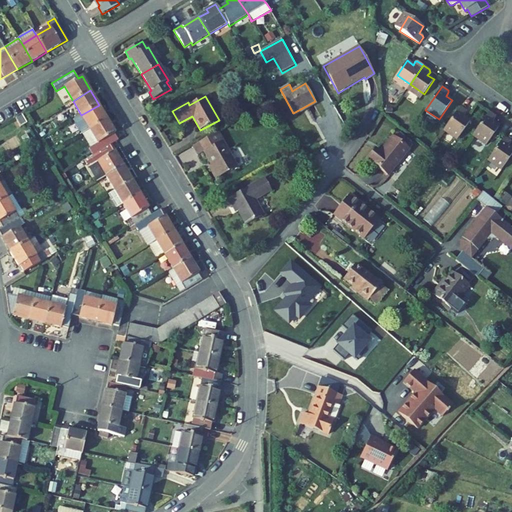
[(90,129),(107,119),(99,105),(81,115),(90,129)]
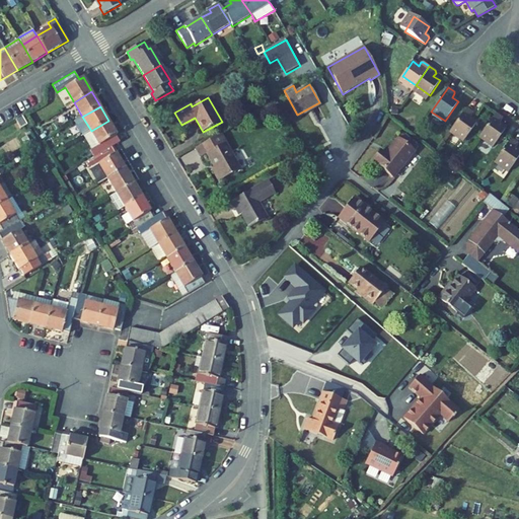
[(472,113),(466,107),(453,128),(466,137),(477,123),(470,118),(473,115),(472,113)]
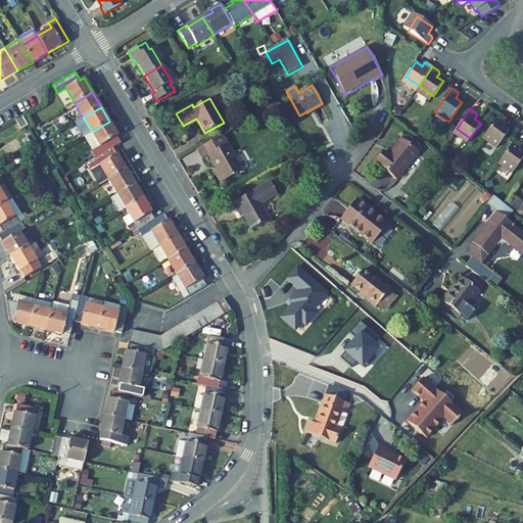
[(506,119),(500,114),(486,134),(501,143),(511,129),(504,124),(507,121),(506,119)]
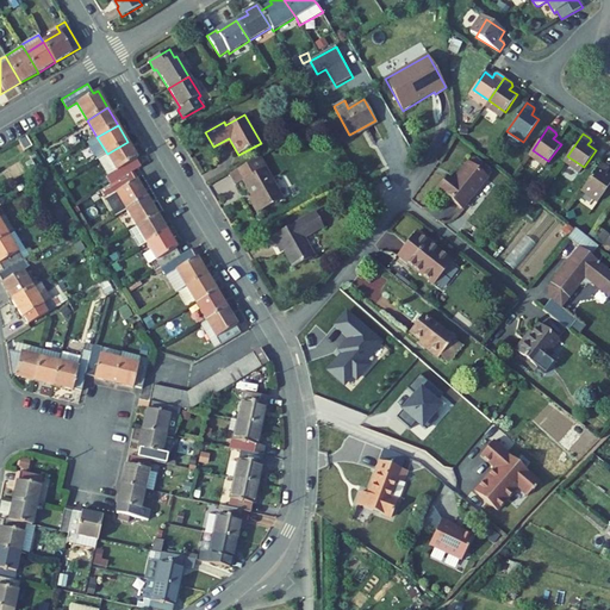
[(18,141),(25,151),(32,147),(26,136),(18,141)]
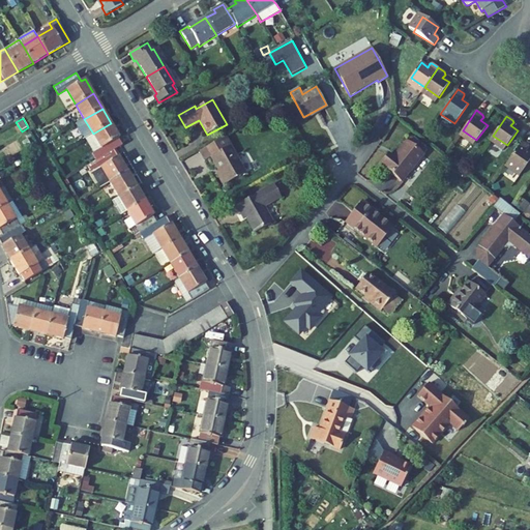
[(120,138),(111,123),(93,134),(85,139),(94,153),(92,154),(96,160),(114,150),(123,145),(119,139),(120,138)]
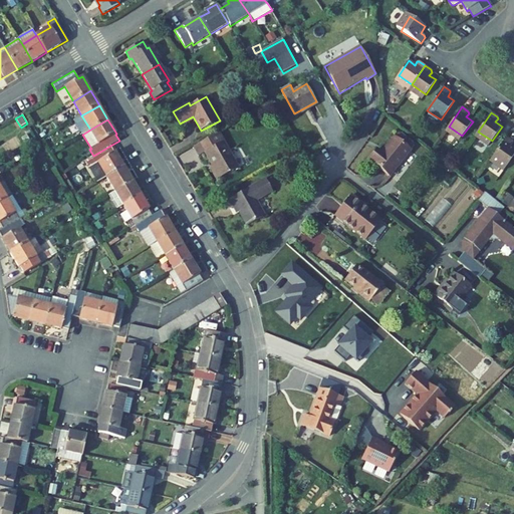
[(513,142),(506,137),(493,156),(507,166),(513,155),(513,149),(511,147),(513,144),(513,142)]
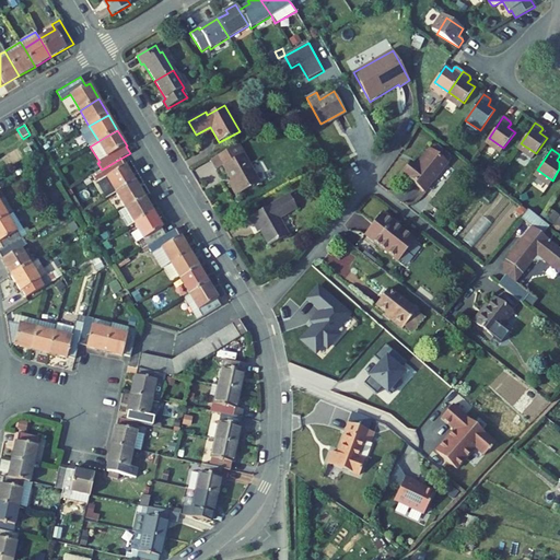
[(426,191),(447,164),(429,150),(416,166),(411,163),(403,174),(426,191)]
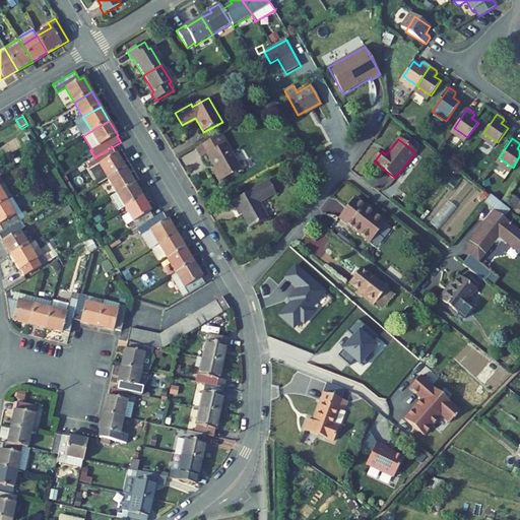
[(242,170),(226,143),(206,154),(216,172),(213,173),(219,182),(242,170)]
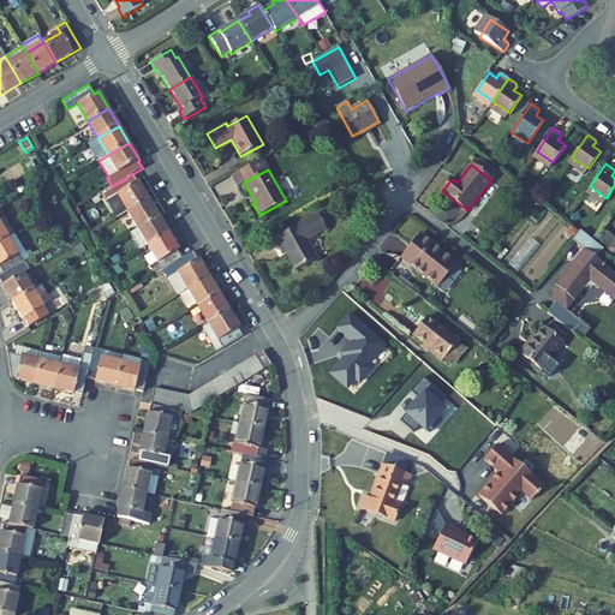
[(117,218),(127,212),(148,198),(138,181),(137,183),(132,174),(112,186),(107,190),(112,197),(107,199),(117,218)]
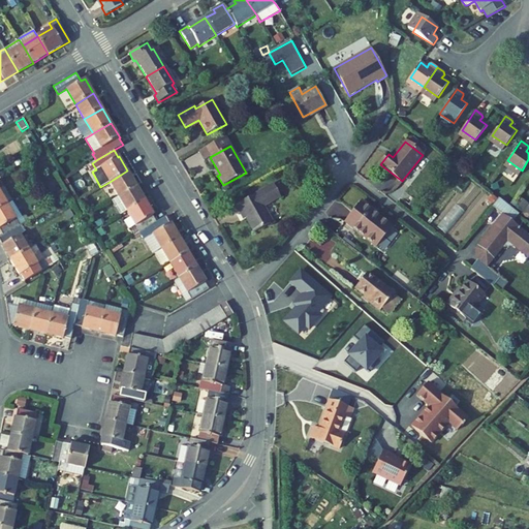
[(96,160),(92,154),(87,157),(91,163),(92,163),(96,160)]
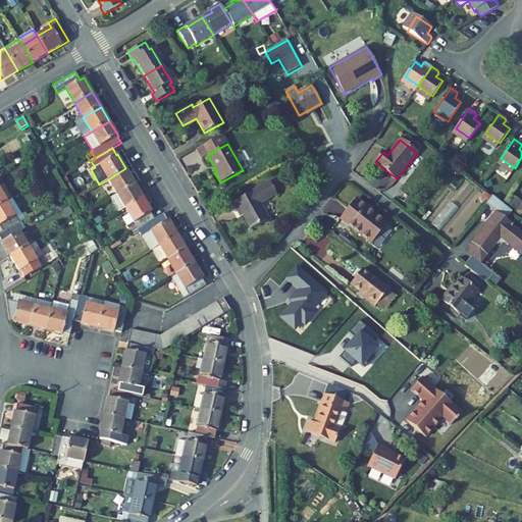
[(116,194),(135,184),(125,168),(108,179),(116,194)]
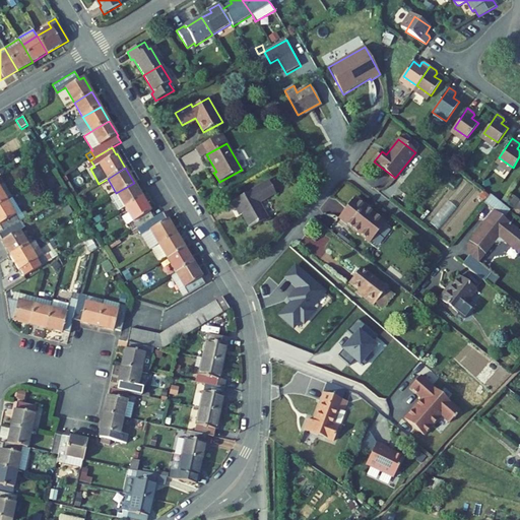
[(268,218),(259,203),(276,194),(268,181),(230,204),(234,211),(239,208),(250,229),(268,218)]
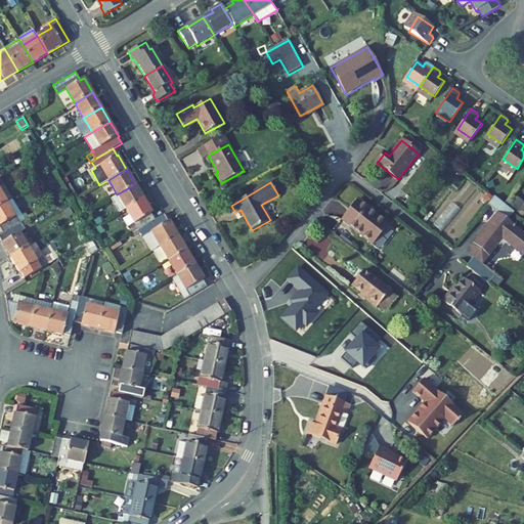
[(126,209),(143,199),(135,184),(117,194),(111,199),(119,213),(126,209)]
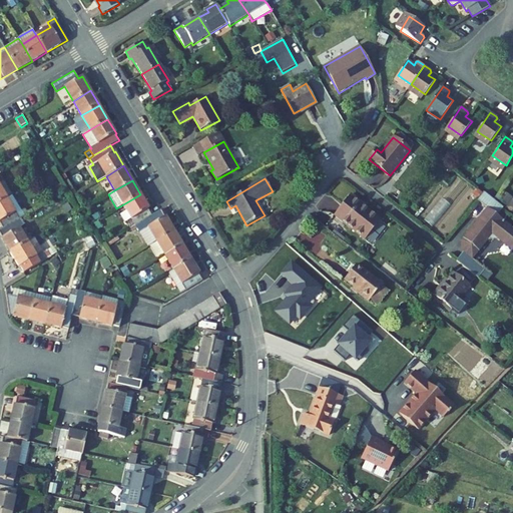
[(512,197),(503,191),(497,200),(512,209),(512,197)]
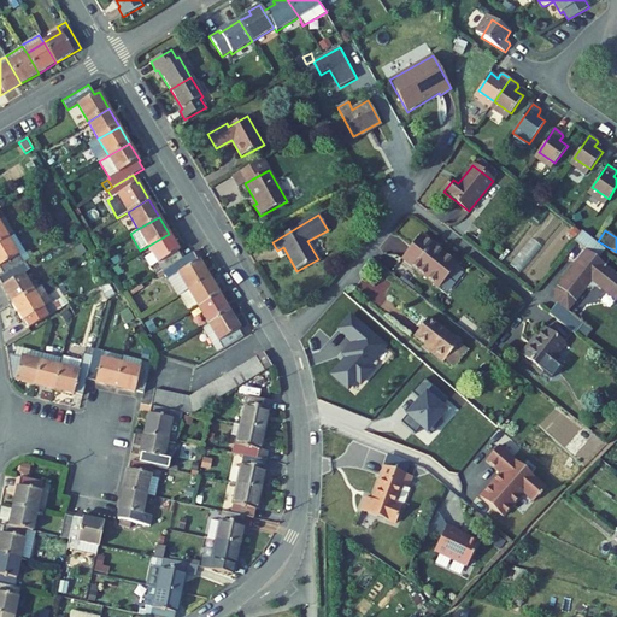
[(587,289),(599,288),(616,303),(616,300),(616,275),(598,259),(605,250),(582,231),(574,241),(585,251),(554,289),(558,301),(548,313),(575,334),(583,324),(569,312),(587,289)]
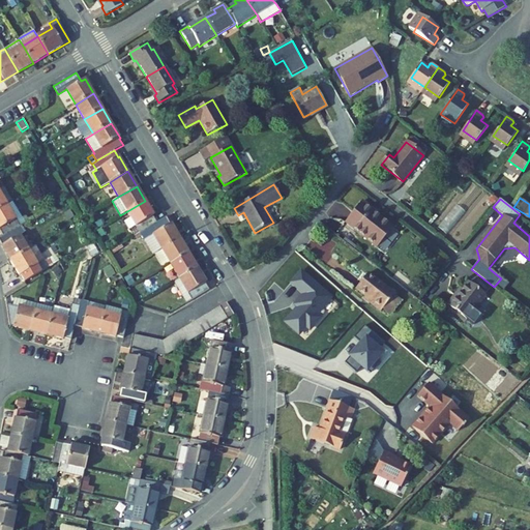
[(127,211),(140,233),(157,223),(153,216),(154,215),(145,201),(127,211)]
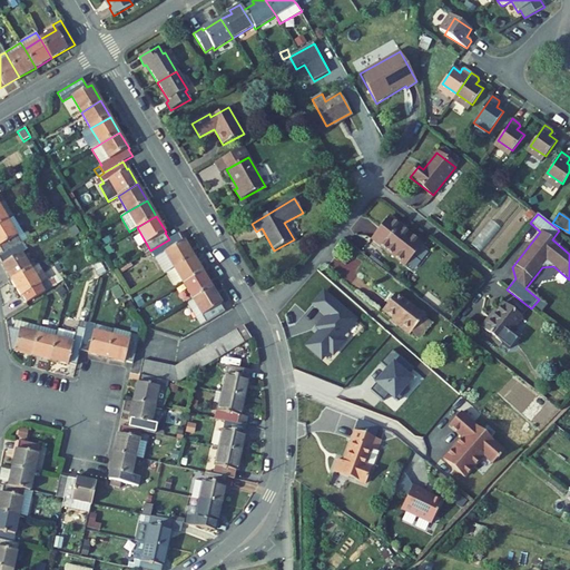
[(371,239),(406,266),(423,245),(387,218),(371,239)]
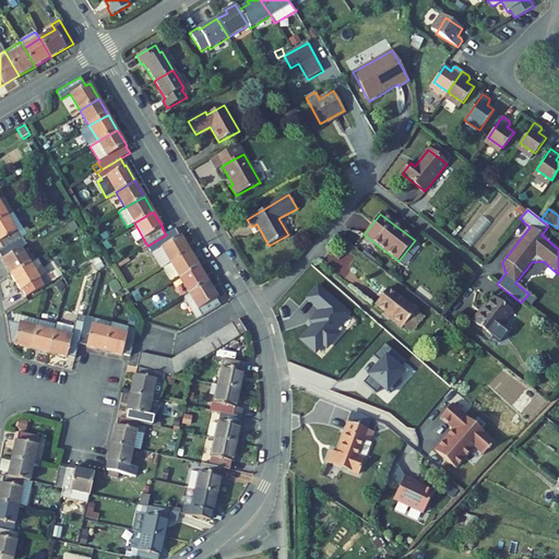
[(8,215),(0,219),(0,244),(3,249),(16,241),(21,238),(8,215)]
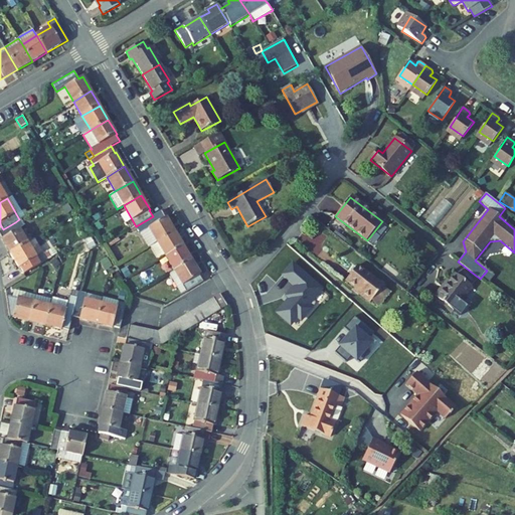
[(161,211),(153,216),(136,226),(140,233),(149,227),(157,242),(175,231),(166,217),(165,218),(161,211)]
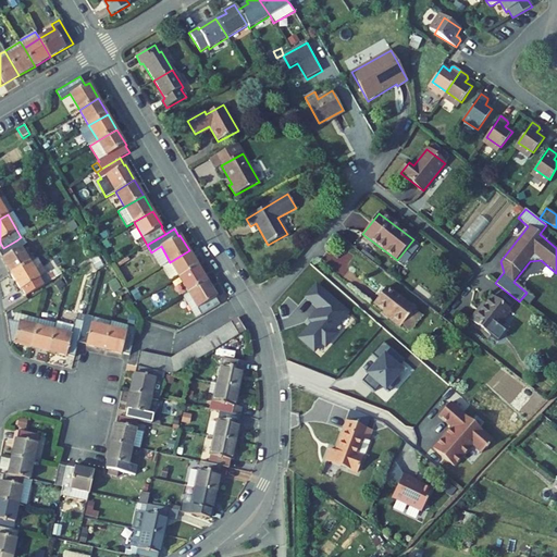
[(31,263),(16,240),(3,248),(0,249),(0,254),(2,258),(2,259),(11,274),(31,263)]
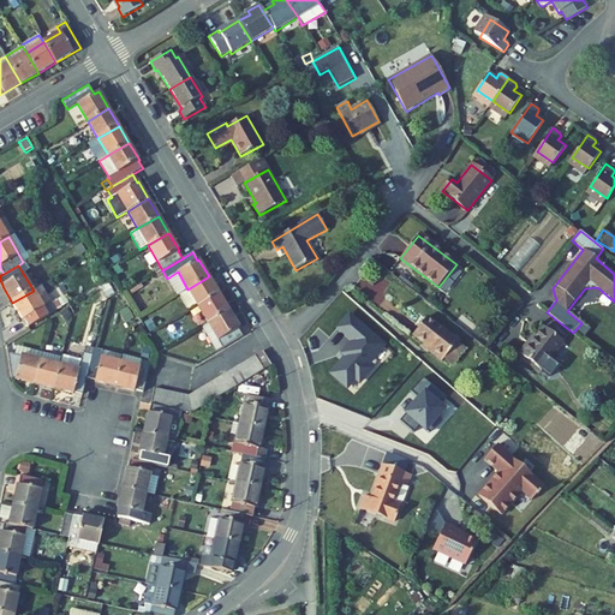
[(187,290),(178,272),(167,279),(177,296),(179,294),(187,290)]
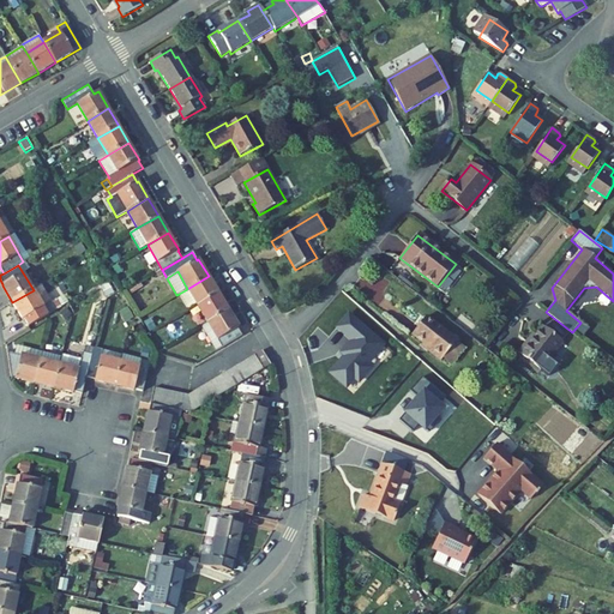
[(198,306),(218,294),(209,276),(187,289),(198,306)]
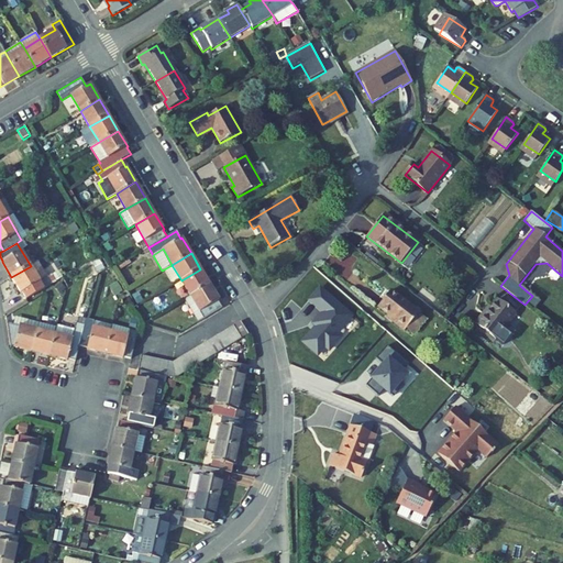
[(31,266),(11,277),(21,293),(22,293),(26,299),(52,285),(37,262),(31,266)]
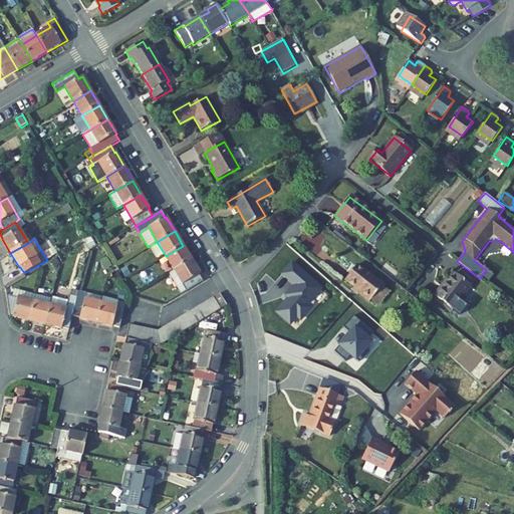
[(166,256),(157,242),(150,246),(158,260),(166,256)]
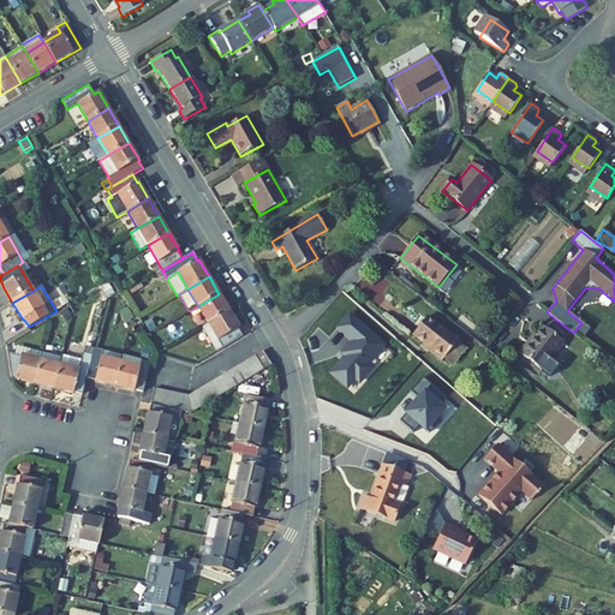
[(230,311),(219,294),(198,306),(208,323),(230,311)]
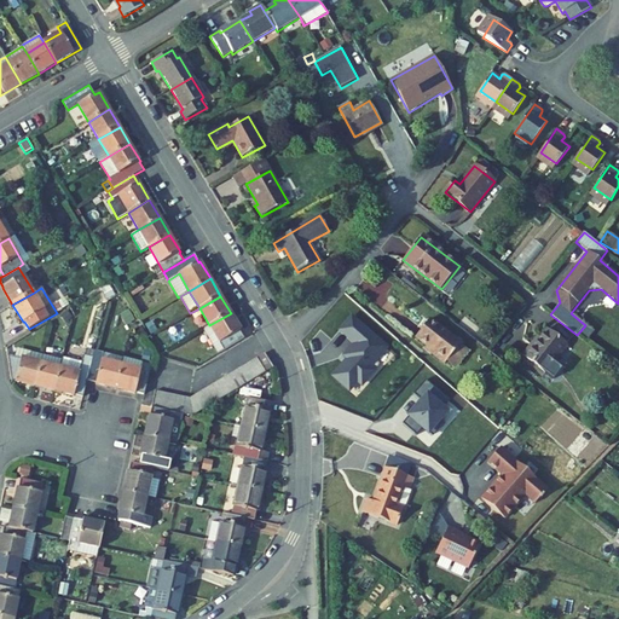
[(241,330),(231,313),(209,325),(224,351),(244,339),(239,331),(241,330)]
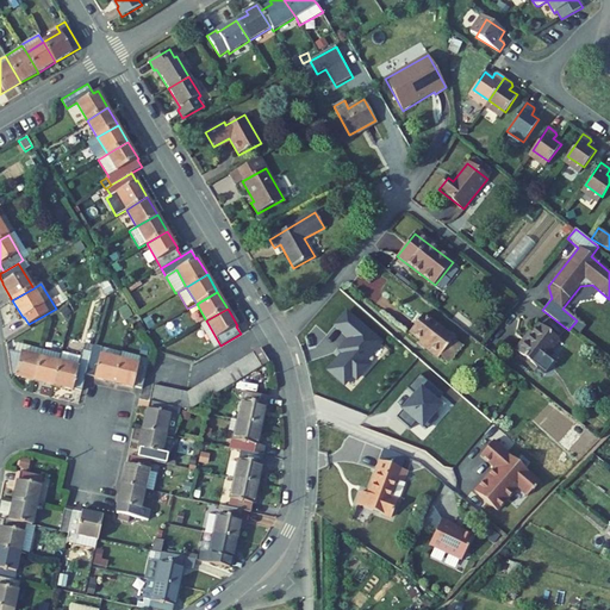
[(151,327),(161,321),(155,312),(147,318),(151,327)]
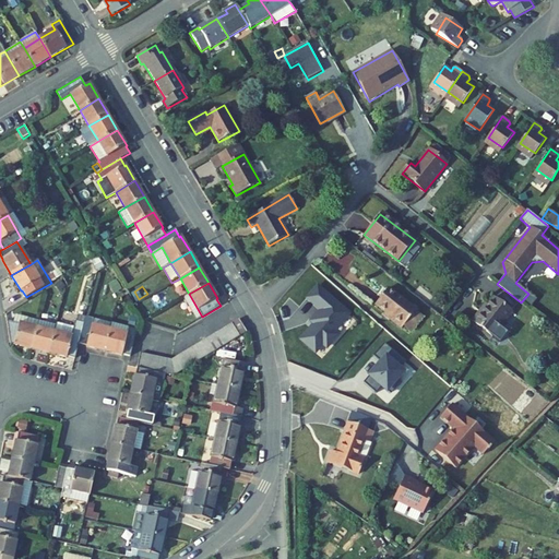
[(316,324),(302,340),(317,353),(324,344),(329,347),(339,335),(334,331),(340,324),(341,325),(351,314),(318,287),(308,298),(322,310),(312,322),(316,324)]
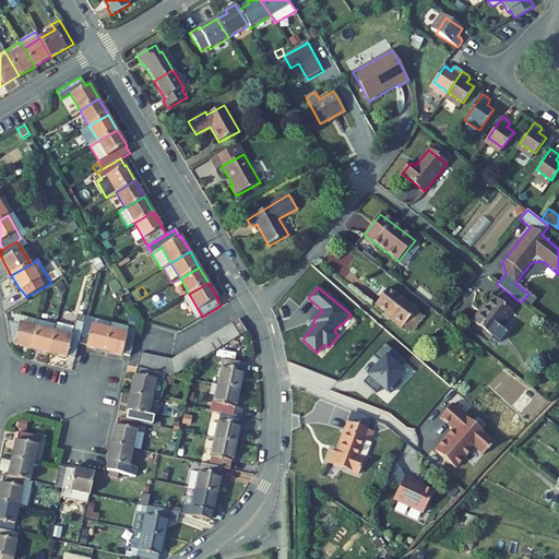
[(376,304),(391,317),(390,319),(402,329),(416,311),(388,288),(376,304)]
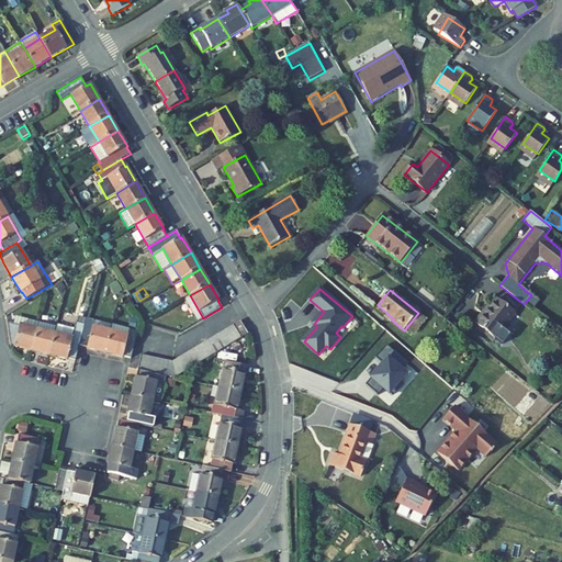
[(203,318),(190,295),(184,299),(198,322),(203,318)]
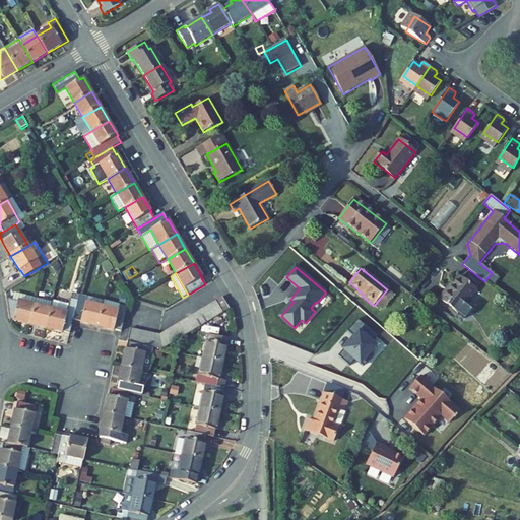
[(456,317),(477,289),(459,276),(448,290),(446,289),(436,302),(456,317)]
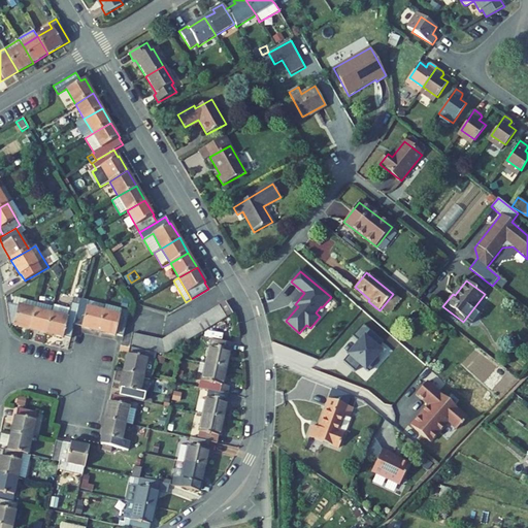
[(53,306),(46,334),(63,338),(63,337),(71,339),(74,325),(80,299),(74,298),(73,304),(71,304),(70,309),(53,305),(53,306)]
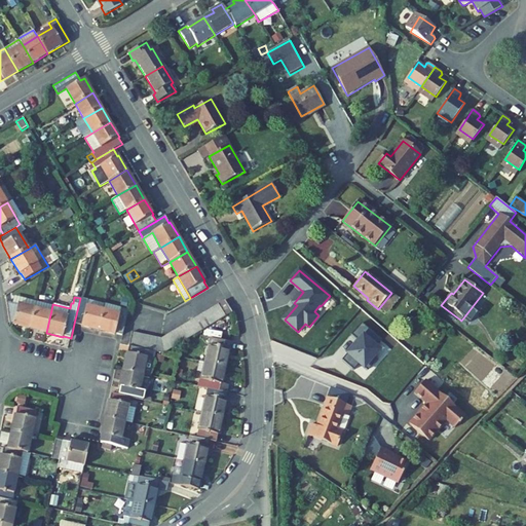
[(81,327),(98,331),(103,310),(86,306),(88,300),(80,298),(74,324),(81,326),(81,327)]
